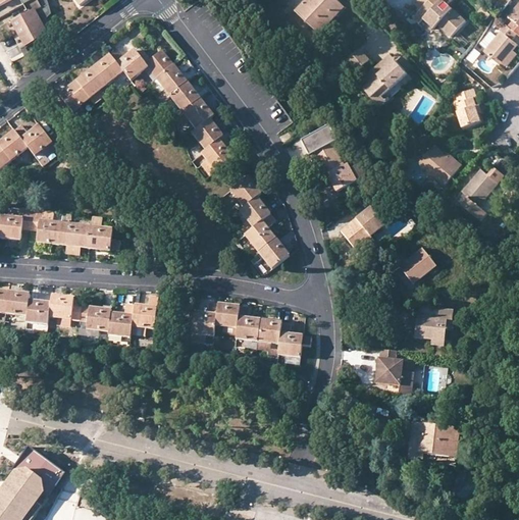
[(27,0),(21,3),(27,12),(9,21),(23,47),(45,35),(37,19),(49,12),(45,0),(27,0)]
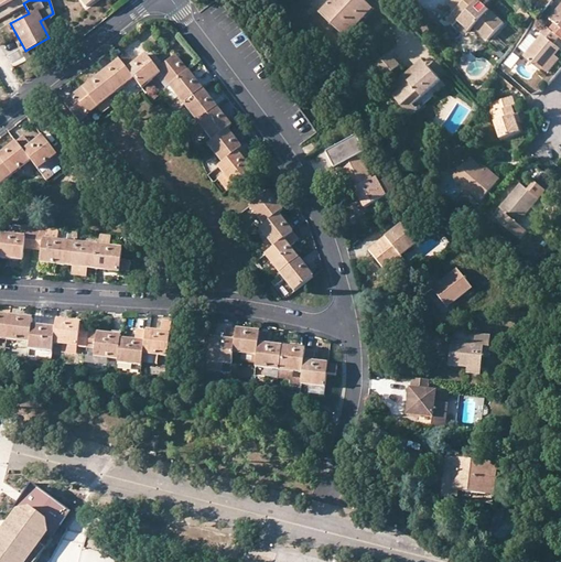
[(346,35),(356,25),(351,20),(366,3),(363,0),(331,0),(321,11),(346,35)]
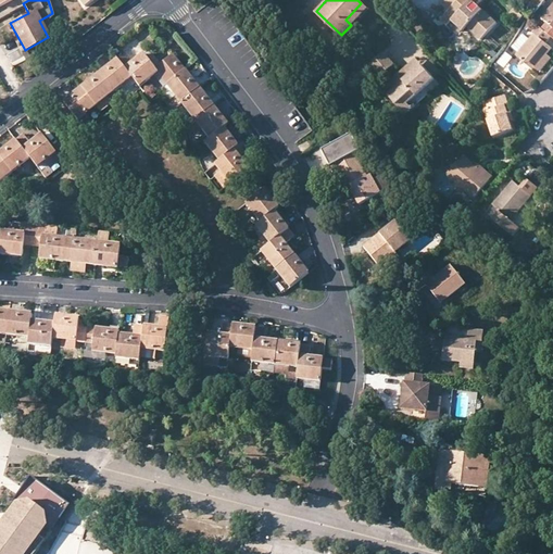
[(444,0),(442,3),(449,9),(456,0),(444,0)]
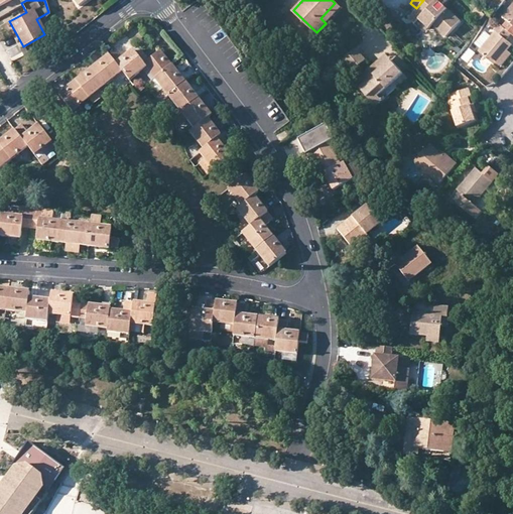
[(423,0),(416,8),(422,14),(418,18),(419,18),(428,27),(432,24),(444,36),(460,21),(444,6),(439,11),(433,6),(439,1),(441,4),(444,0),(423,0)]
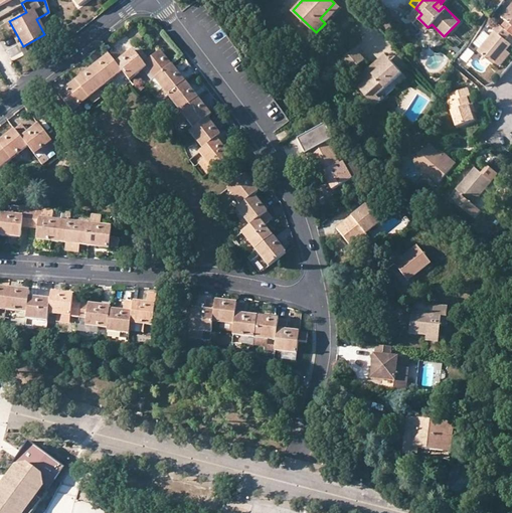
[(505,20),(500,25),(508,32),(511,35),(511,0),(500,15),(505,20)]
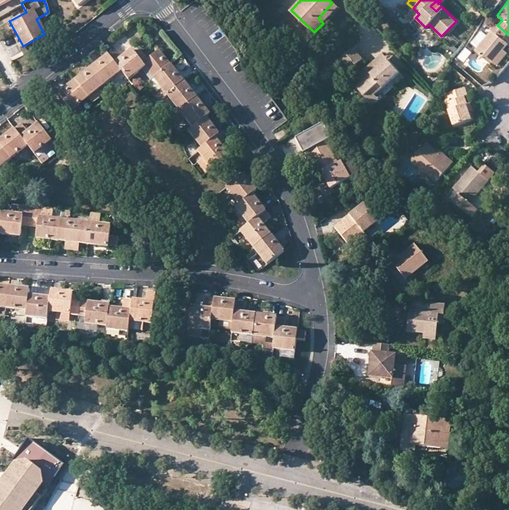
[(337,7),(332,3),(318,18),(323,23),(337,7)]
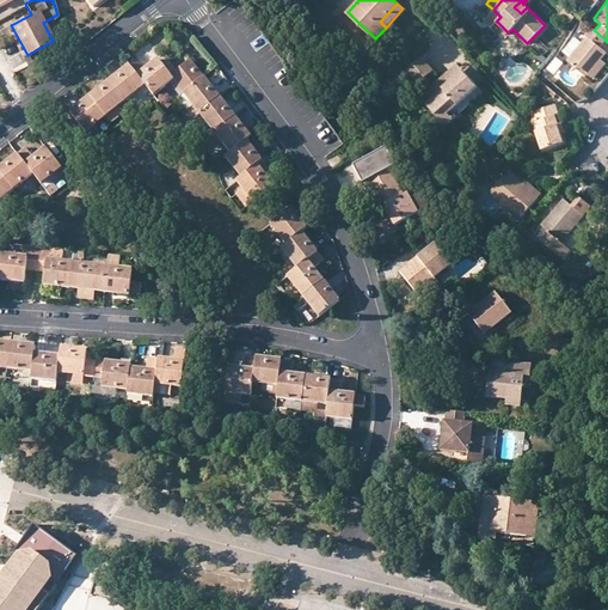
[(572,16),(564,7),(558,13),(567,22),(572,16)]
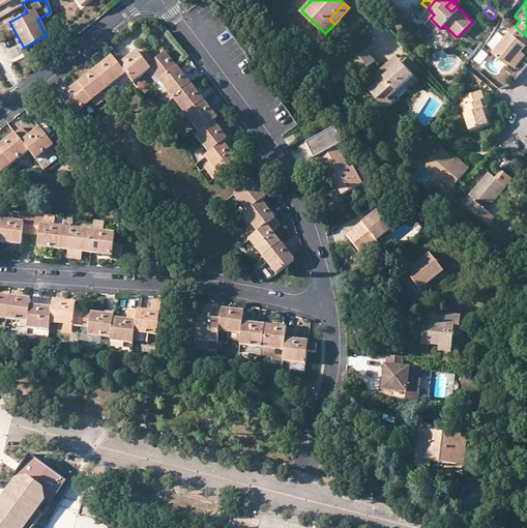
[(434,15),(428,8),(419,17),(427,23),(431,19),(430,19),(434,15)]
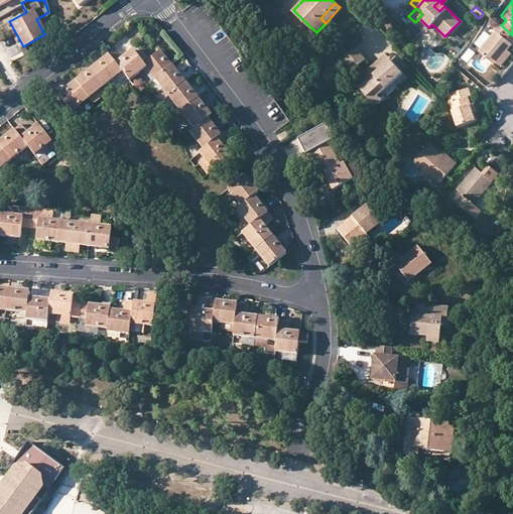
[(452,31),(460,40),(474,25),(465,17),(452,31)]
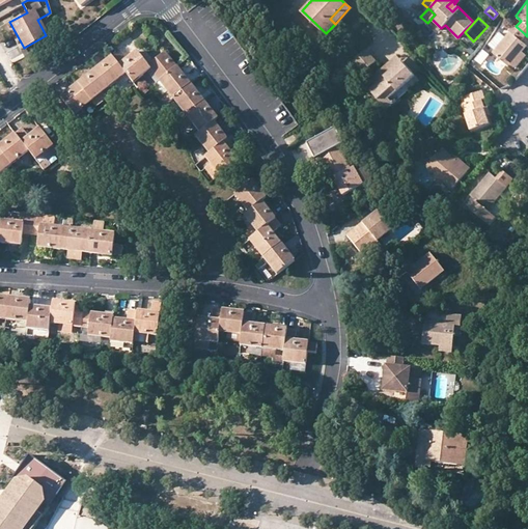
[(516,26),(512,23),(506,30),(508,31),(491,52),(507,65),(521,51),(525,46),(519,39),(524,33),(516,26)]
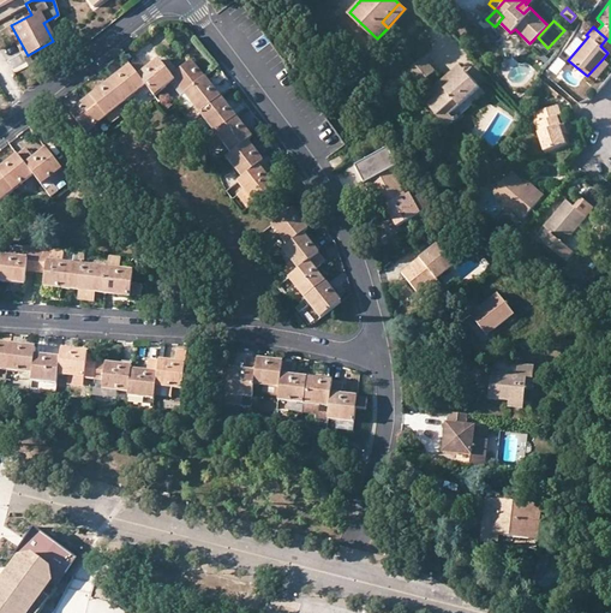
[(561,54),(558,52),(546,66),(549,69),(561,54)]
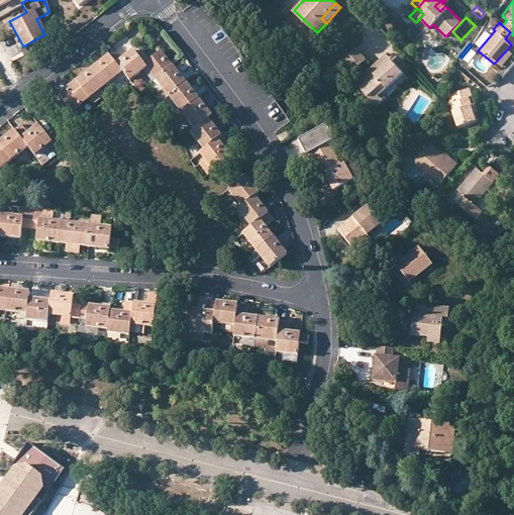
[(366,58),(355,46),(343,58),(353,70),(366,58)]
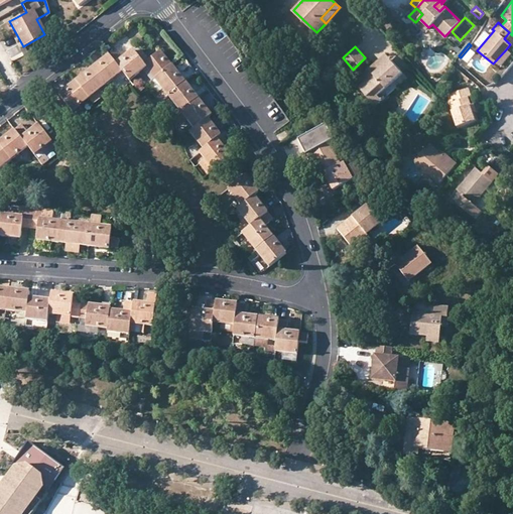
[(108,53),(121,71),(128,80),(144,67),(153,77),(170,63),(158,48),(142,61),(131,48),(121,56),(115,47),(108,53)]
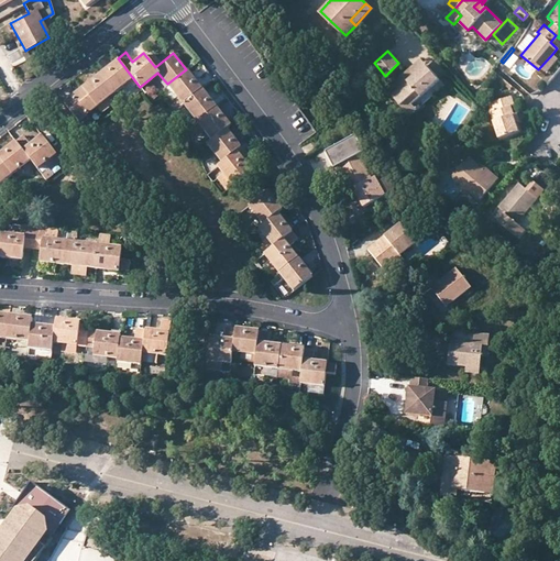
[(557,57),(552,54),(538,69),(544,74),(557,57)]
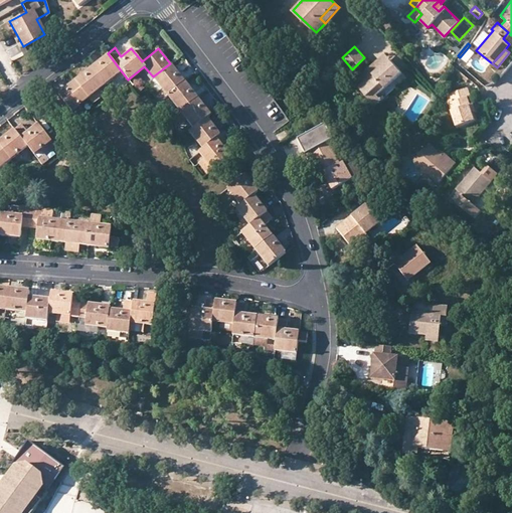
[(108,53),(91,66),(104,83),(121,70),(108,53)]
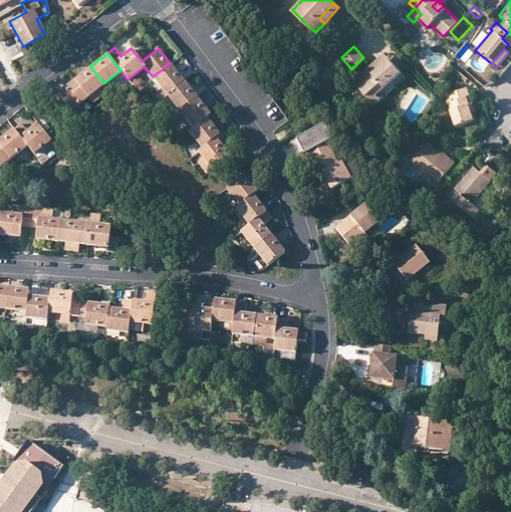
[(385,53),(373,62),(379,68),(390,59),(385,53)]
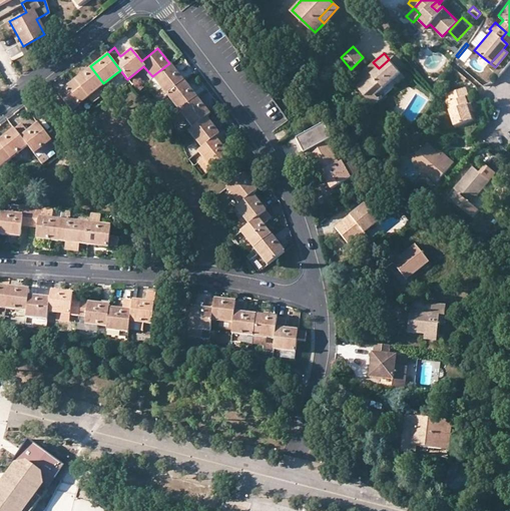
[(316,65),(310,59),(305,64),(311,70),(316,65)]
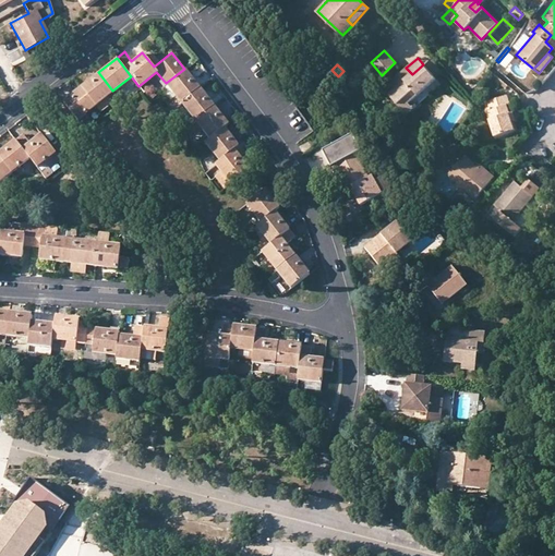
[(388,94),(397,103),(403,97),(407,101),(435,76),(423,64),(412,74),(406,68),(389,82),(395,88),(388,94)]
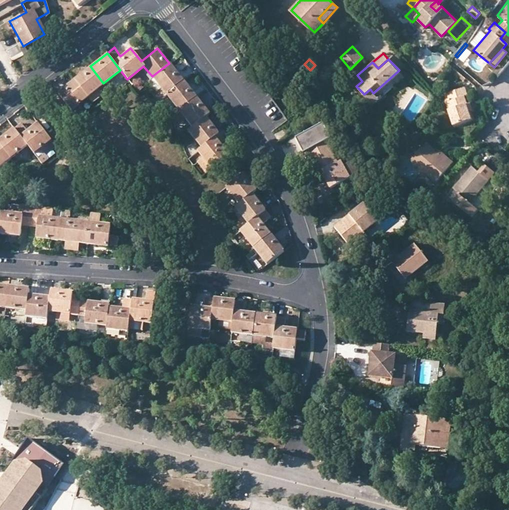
[(160,97),(165,93),(182,80),(169,63),(152,76),(160,86),(154,91),(150,93),(156,100),(160,97)]
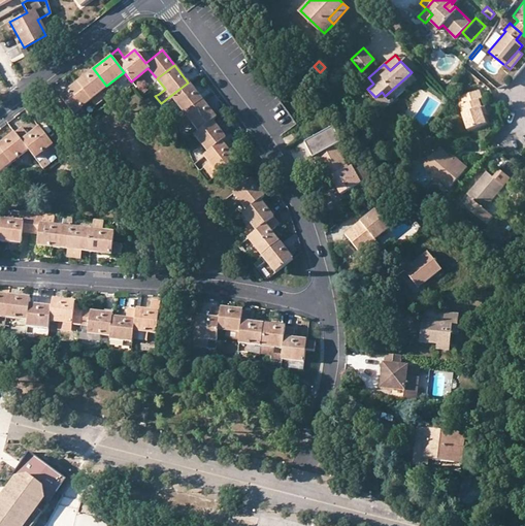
[(99,91),(103,96),(110,91),(106,86),(93,68),(75,81),(89,99),(99,91)]
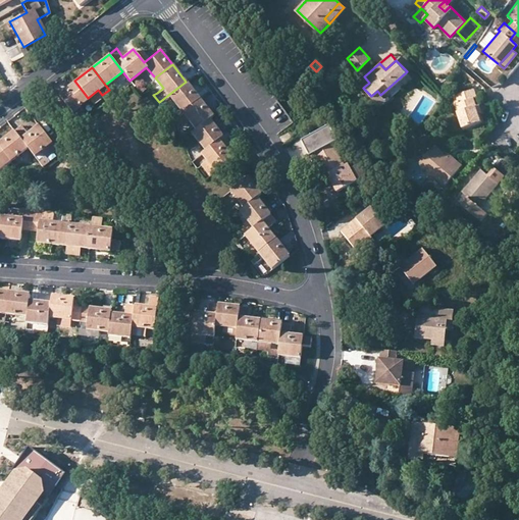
[(471,82),(473,79),(461,68),(459,70),(471,82)]
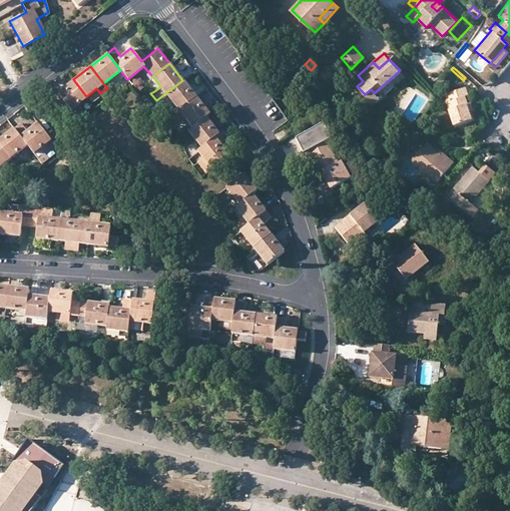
[(117,86),(125,78),(119,72),(111,80),(117,86)]
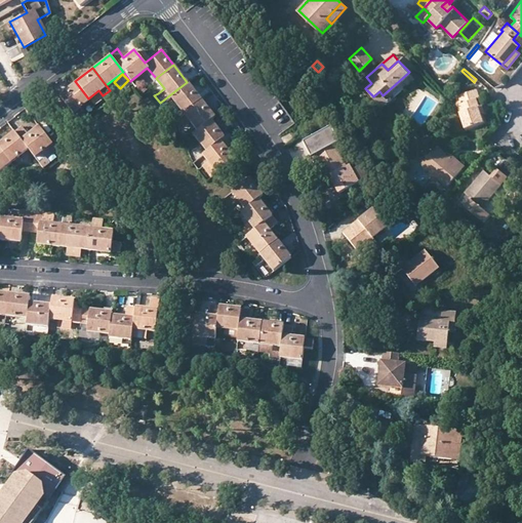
[(151,82),(158,93),(164,88),(156,78),(151,82)]
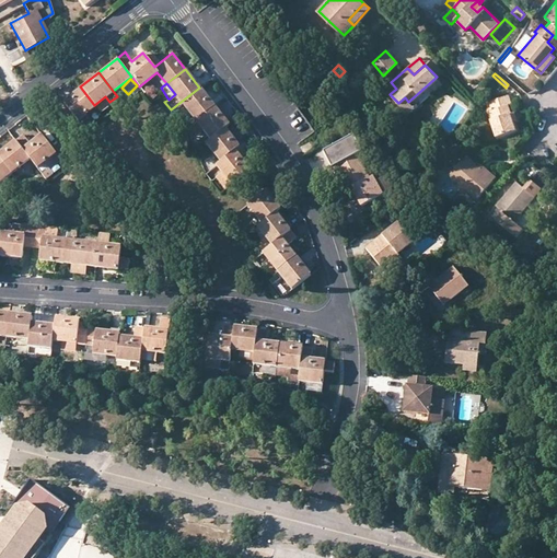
[(94,105),(80,86),(61,101),(77,118),(94,105)]
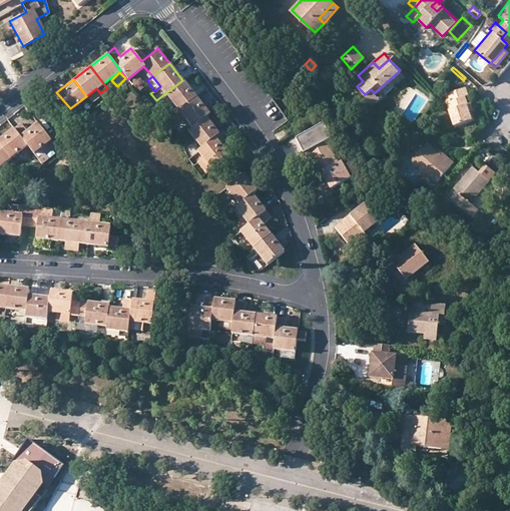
[(182,80),(165,93),(178,109),(195,96),(182,80)]
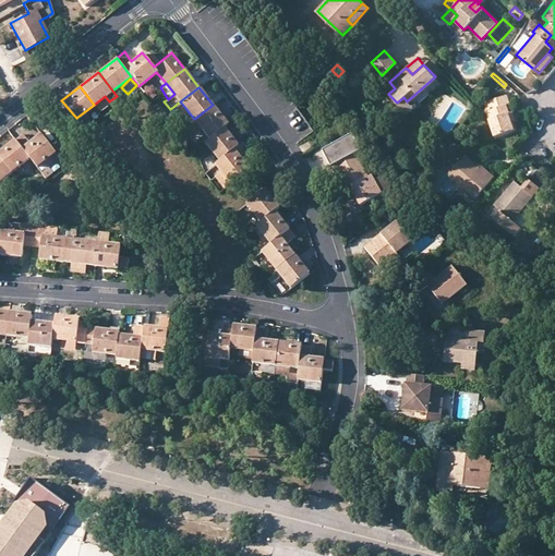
[(514,129),(510,120),(507,111),(505,103),(508,101),(506,94),(485,99),(489,109),(484,110),(493,135),(514,129)]
